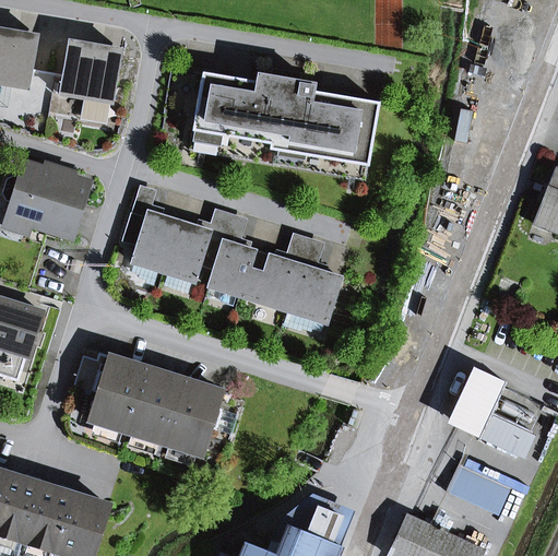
[(0,81),(10,84),(26,86),(36,33),(0,26),(0,81)]
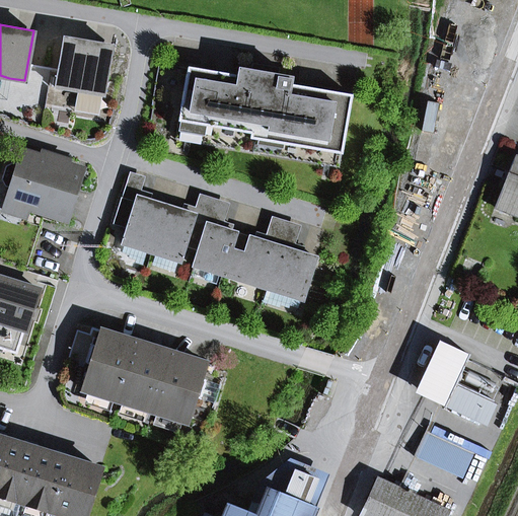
[(101,93),(102,93),(112,44),(63,35),(55,85),(77,89),(101,93)]
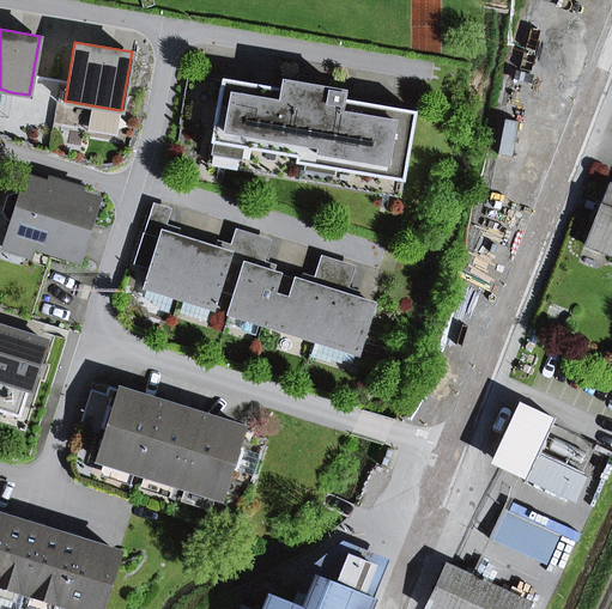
[(206,162),(399,195),(414,109),(341,97),(343,89),(280,78),(279,86),(220,77),(206,162)]
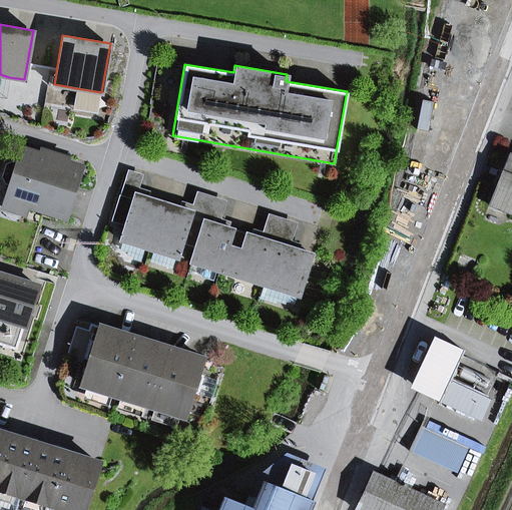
[(0,95),(6,96),(9,77),(0,74),(0,95)]
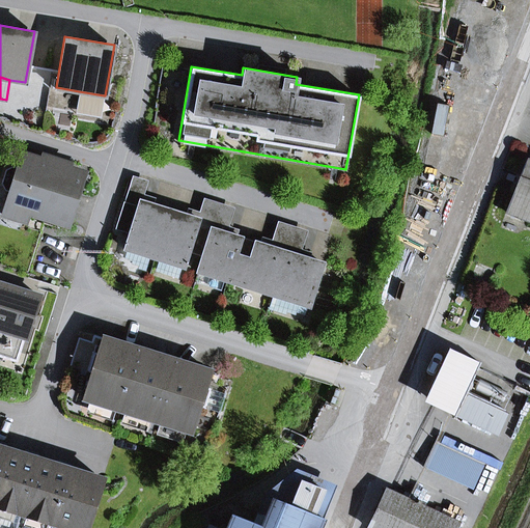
[(75,112),(101,116),(104,95),(79,91),(75,112)]
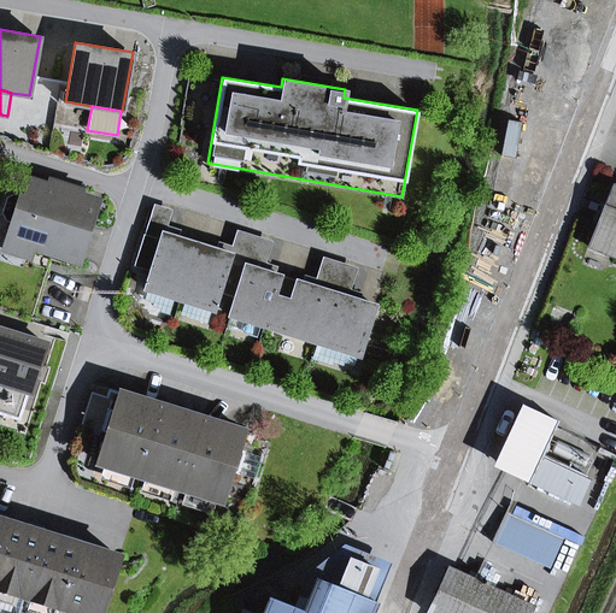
[(77,258),(95,200),(78,194),(50,186),(28,178),(23,194),(15,192),(6,195),(3,211),(6,218),(15,220),(10,236),(31,243),(77,258)]
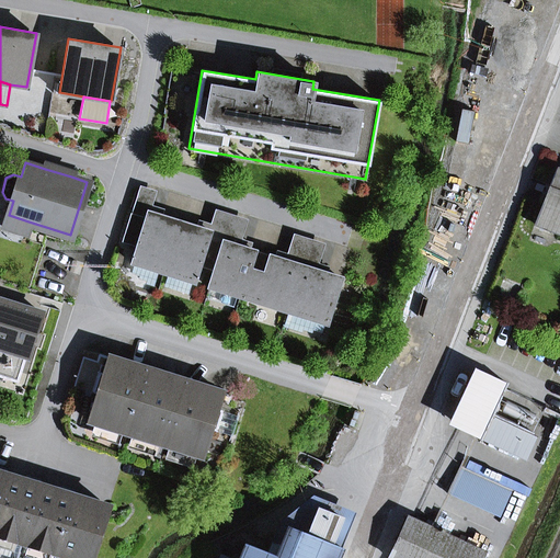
[(71,177),(73,171),(47,162),(45,169),(71,177)]
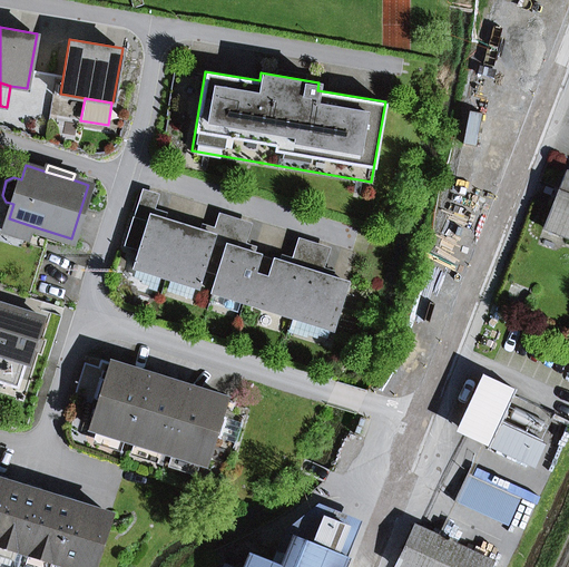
[(568,168),(567,168),(541,226),(548,230),(549,226),(568,234),(568,168)]
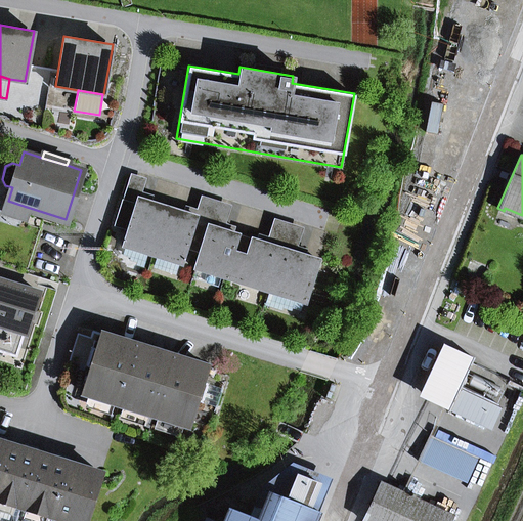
[(153,193),(141,189),(145,176),(130,171),(122,198),(136,202),(138,196),(150,200),(153,193)]
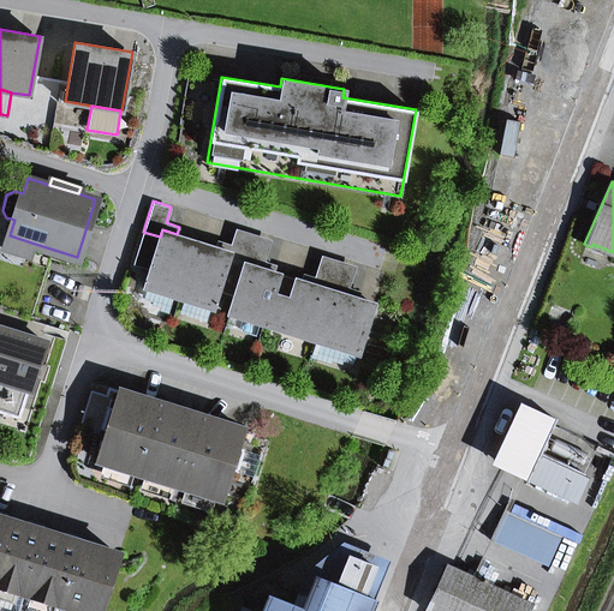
[(276,263),(264,259),(272,238),(236,227),(231,243),(216,239),(214,246),(230,251),(227,258),(244,263),(244,262),(273,271),(276,263)]
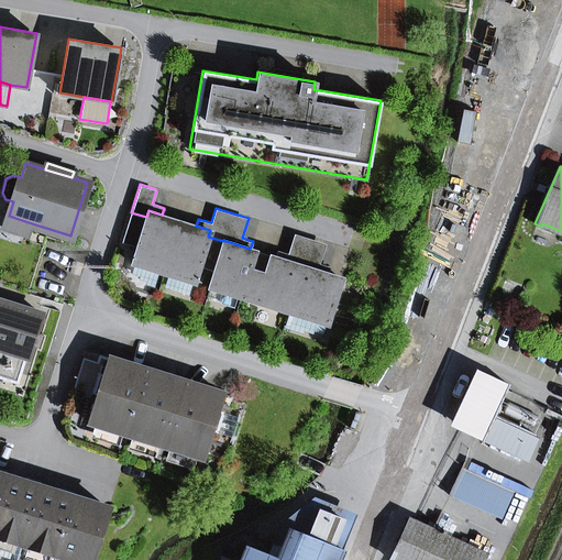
[(138,244),(132,262),(134,263),(158,271),(163,272),(179,220),(162,215),(149,210),(146,217),(131,212),(122,240),(138,244)]
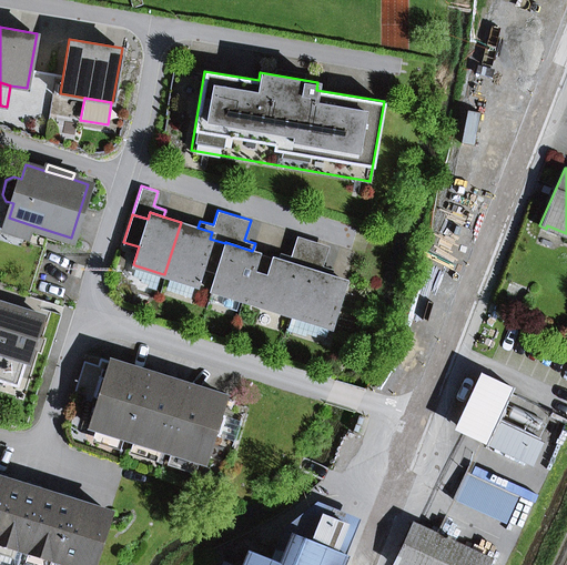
[(6,229),(26,235),(29,224),(9,218),(6,229)]
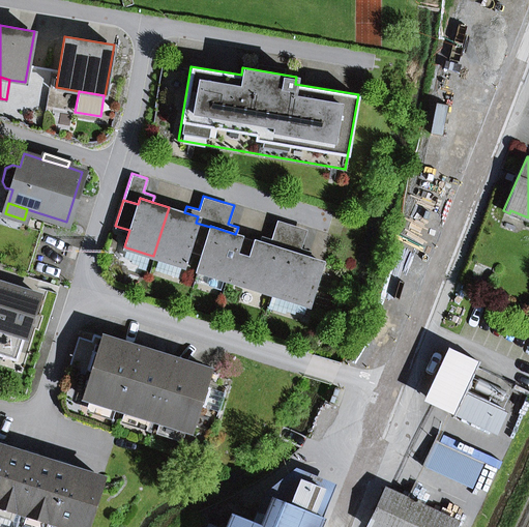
[(182,265),(187,249),(202,253),(210,227),(196,223),(198,216),(184,212),(169,207),(153,256),(157,257),(181,264),(182,265)]
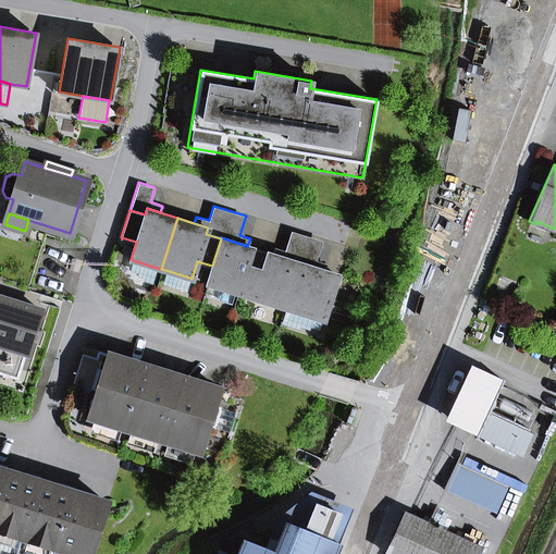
[(555,229),(536,221),(535,224),(555,232),(555,229)]
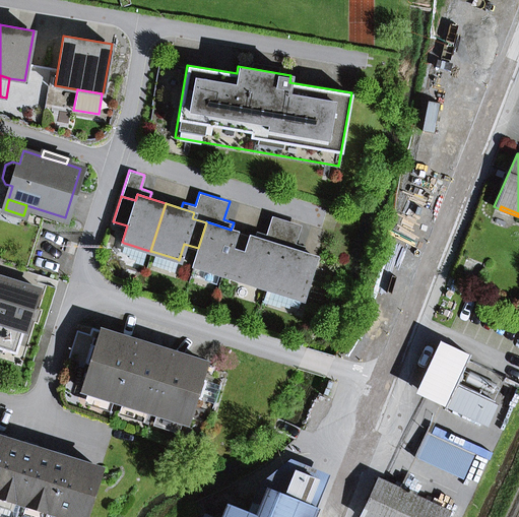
[(305,245),(295,242),(301,223),(271,214),(266,233),(256,230),(254,237),(278,244),(303,252),(305,245)]
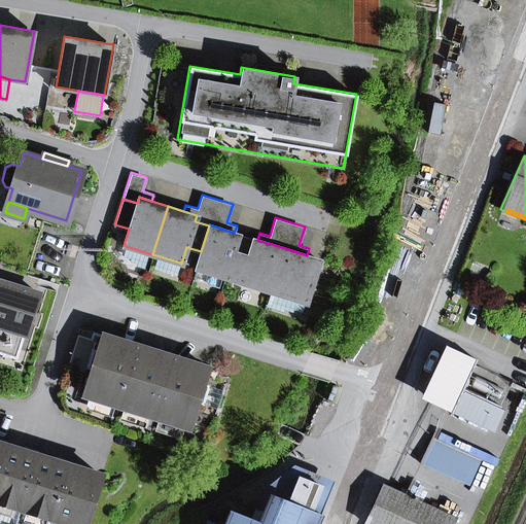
[(201,251),(196,268),(198,269),(221,276),(224,277),(233,251),(247,255),(253,239),(234,233),(209,224),(209,225),(201,251)]
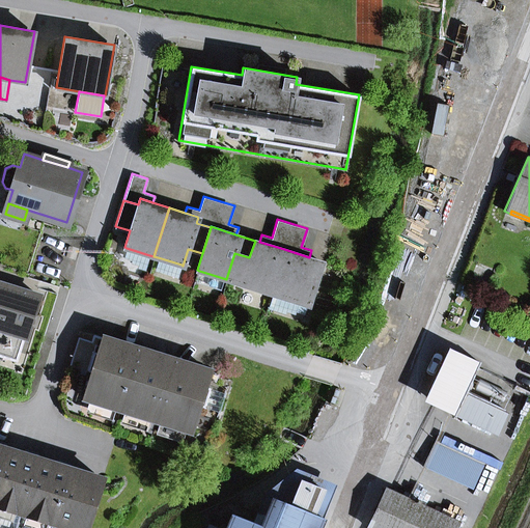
[(234,253),(226,279),(271,293),(284,249),(259,242),(255,241),(249,257),(234,253)]
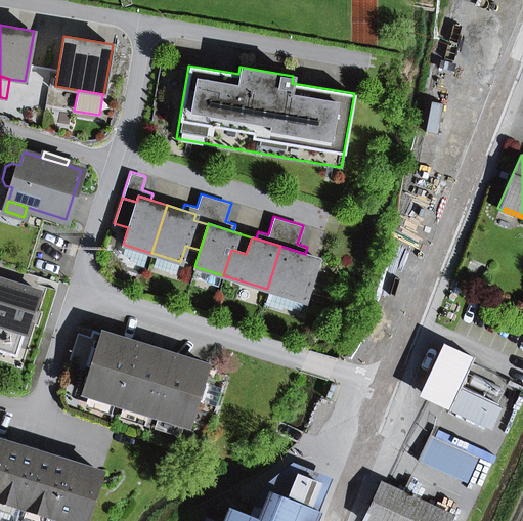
[(135,263),(143,265),(147,252),(125,245),(122,253),(136,260),(135,263)]
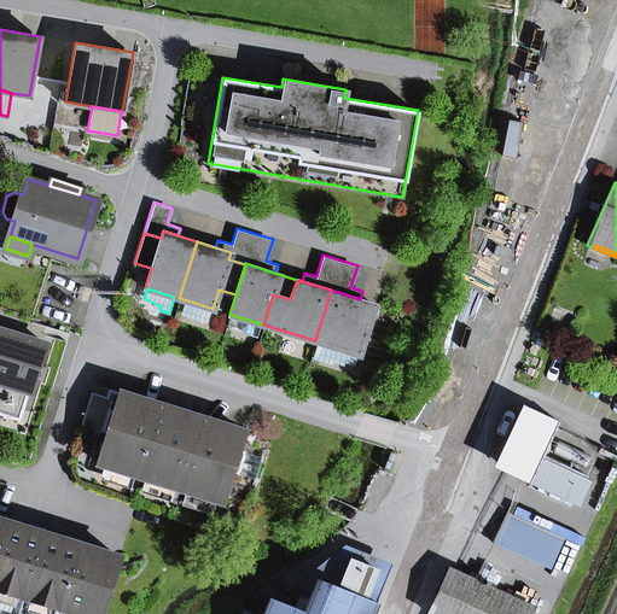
[(358,354),(359,355),(374,304),(360,299),(331,290),(315,340),(316,341),(358,354)]
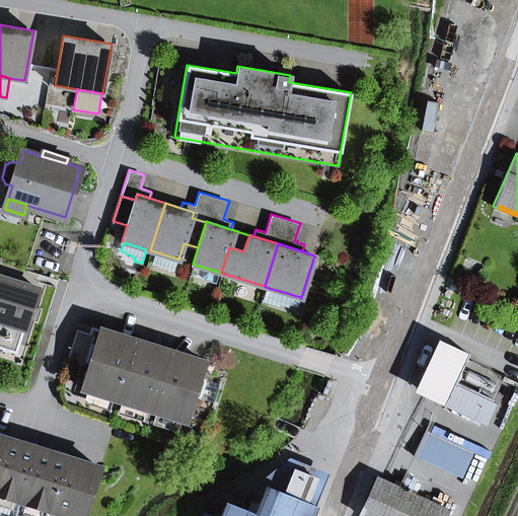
[(151,264),(173,271),(177,259),(154,251),(151,264)]
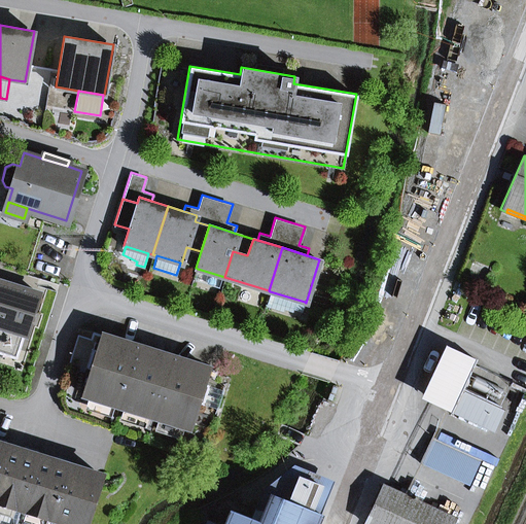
[(195,278),(218,286),(221,276),(198,269),(195,278)]
